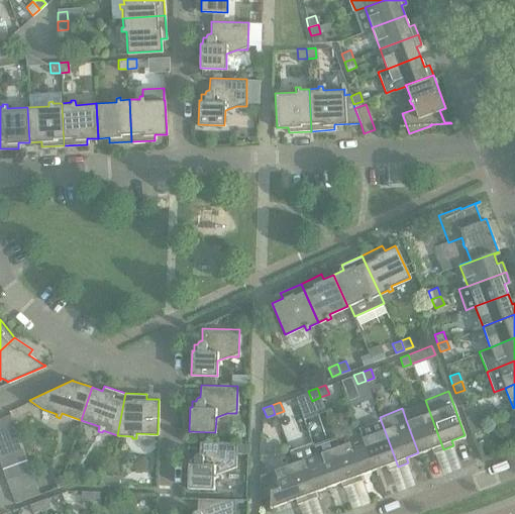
[(429,411),(406,420),(418,452),(431,447),(433,453),(443,449),(429,411)]
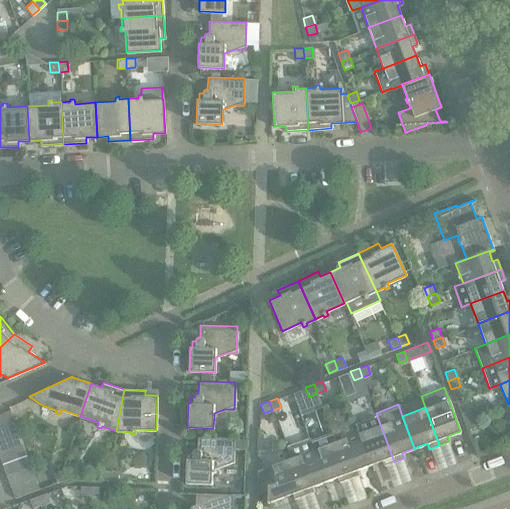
[(0,425),(13,421),(9,409),(0,412),(0,425)]
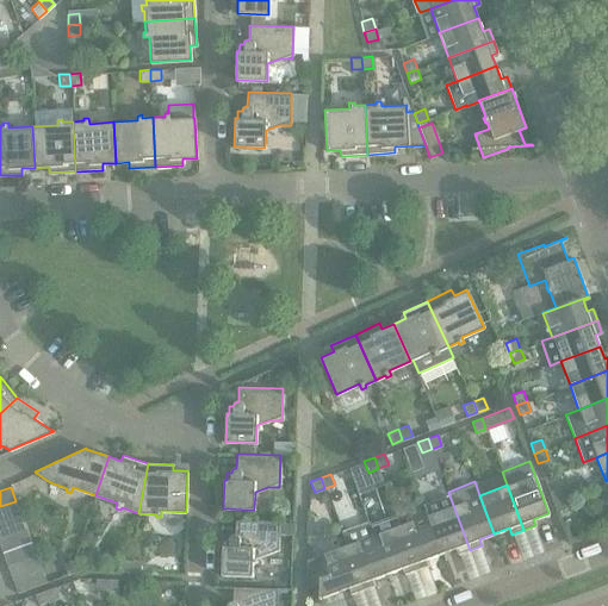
[(563,498),(559,487),(548,491),(552,501),(563,498)]
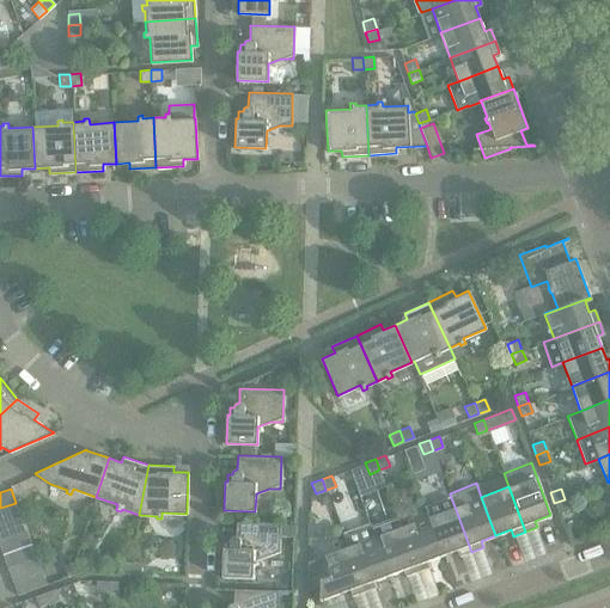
[(471,552),(455,507),(450,495),(424,505),(427,516),(441,556),(457,550),(459,556),(471,552)]
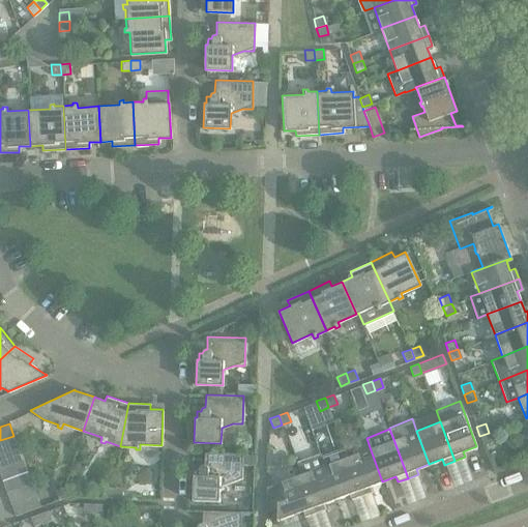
[(479,436),(482,444),(492,441),(489,433),(479,436)]
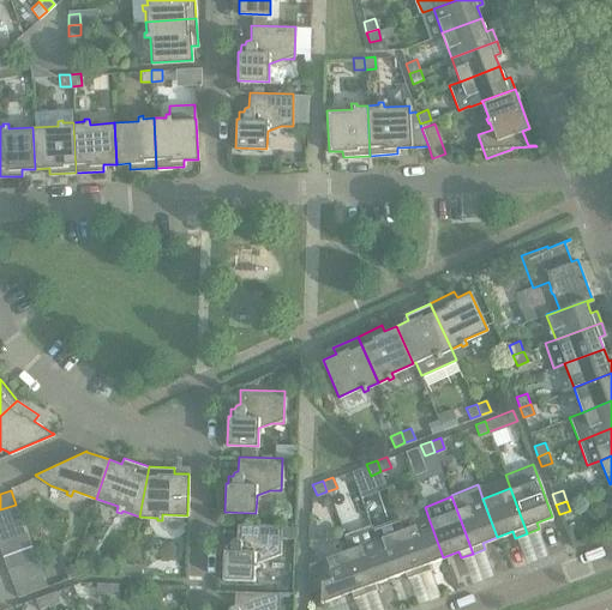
[(0,525),(22,518),(16,505),(0,509),(0,525)]
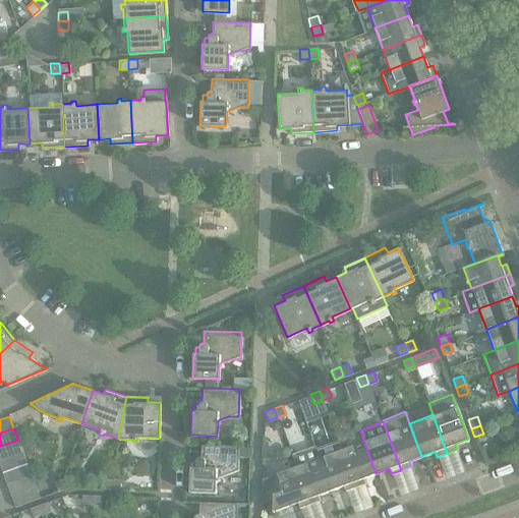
[(345,491),(355,486),(341,449),(337,439),(314,448),(330,491),(343,485),(345,491)]
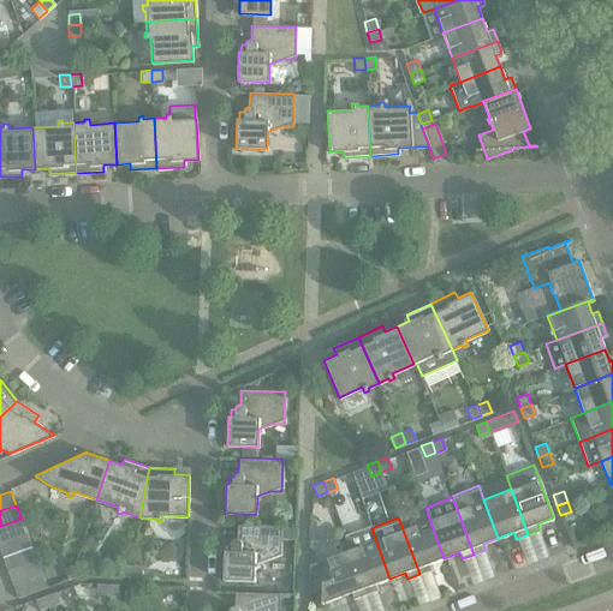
[(0,540),(27,532),(22,519),(0,526),(0,540)]
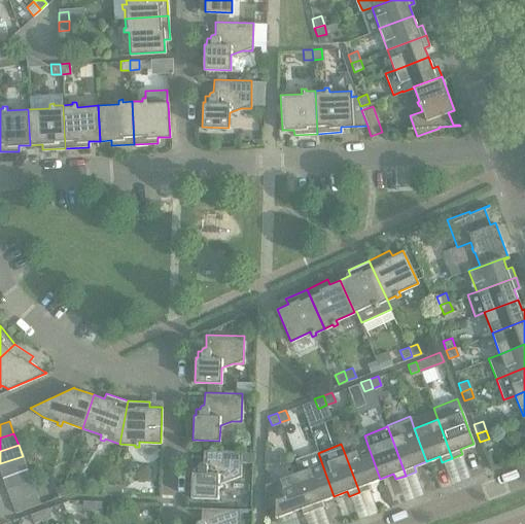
[(368,445),(345,454),(359,492),(370,489),(368,484),(380,479),(368,445)]
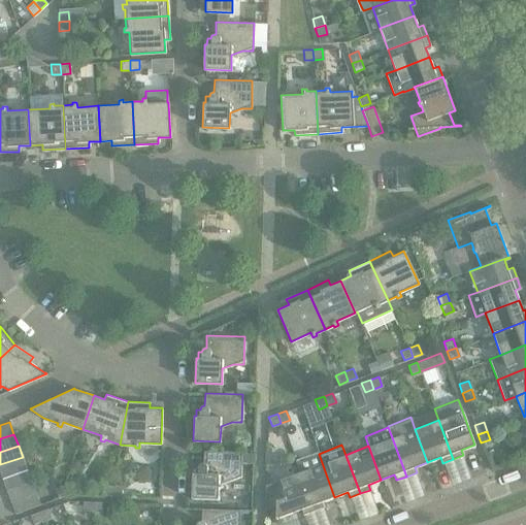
[(199,464),(198,467),(194,467),(194,473),(192,473),(191,498),(218,499),(219,484),(230,480),(240,480),(241,452),(203,451),(203,463),(199,464)]
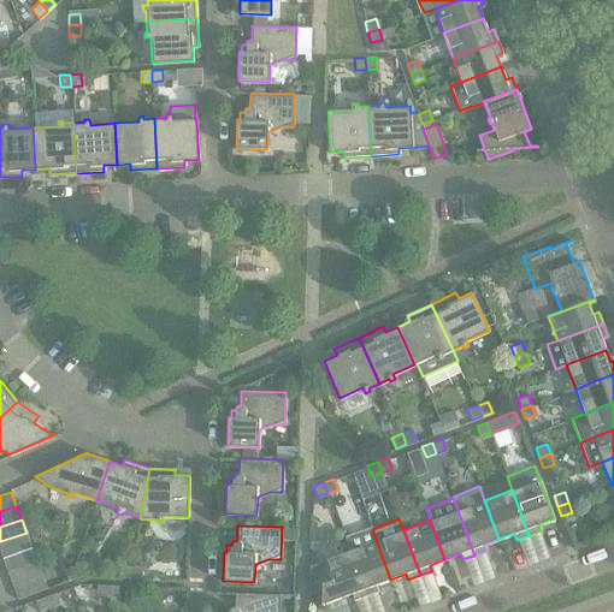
[(344,536),(349,550),(366,595),(378,590),(376,584),(390,580),(372,529),(371,527),(344,536)]
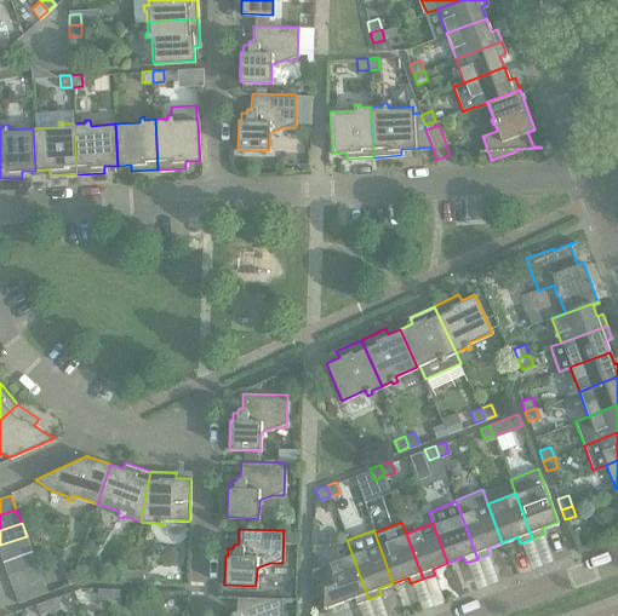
[(0,557),(1,560),(32,550),(27,536),(0,545),(0,557)]
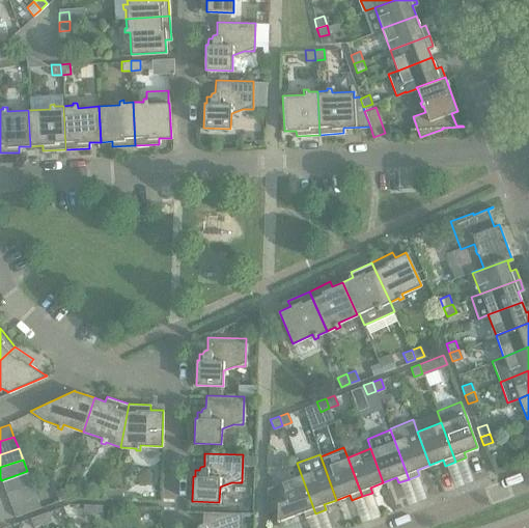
[(1,480),(6,493),(31,483),(27,471),(1,480)]
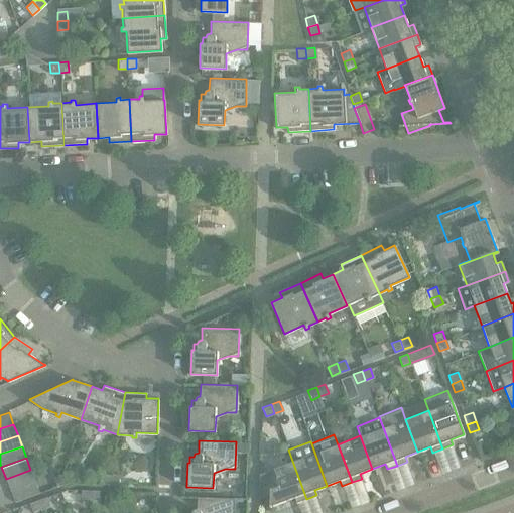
[(296,503),(306,499),(292,461),(259,473),(258,498),(269,494),(269,507),(271,507),(271,506),(294,498),(296,503)]
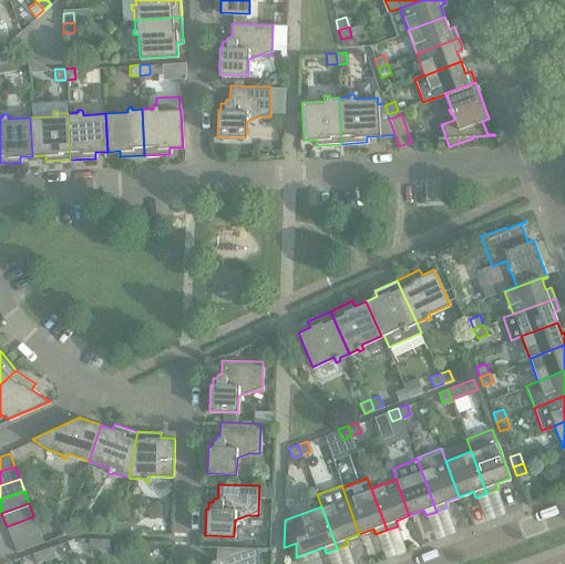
[(7,526),(11,539),(38,529),(33,516),(7,526)]
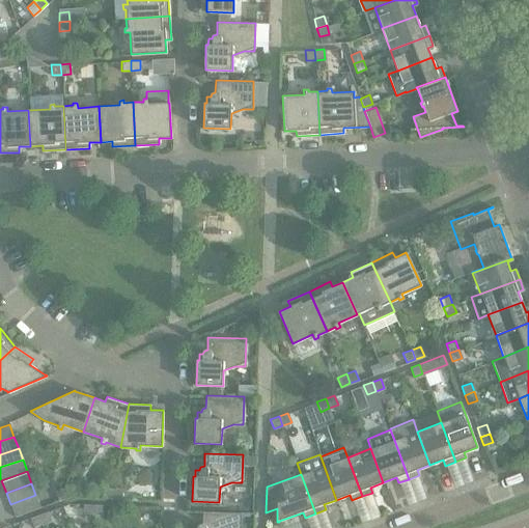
[(54,491),(58,500),(67,497),(63,488),(54,491)]
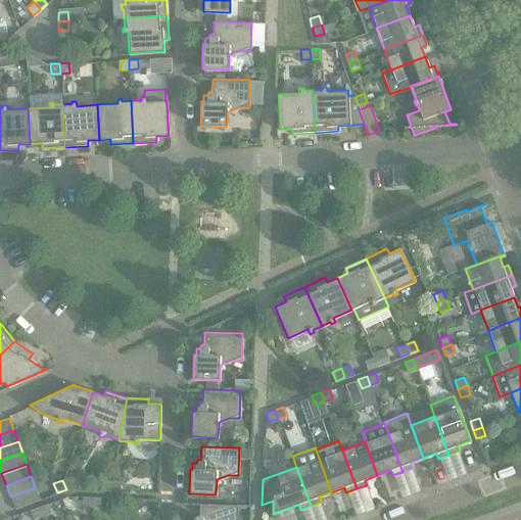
[(111,480),(102,480),(101,490),(110,490),(111,480)]
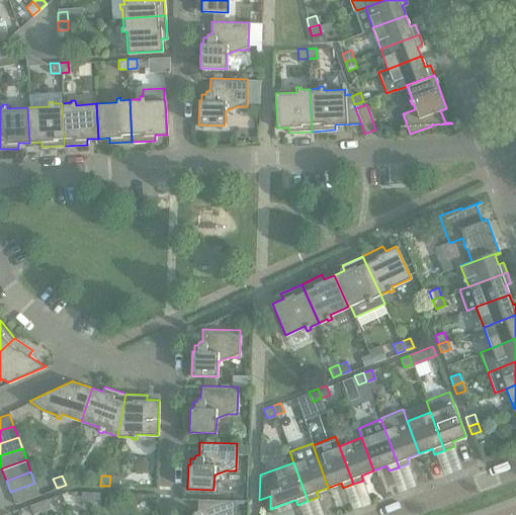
[(119,477),(110,476),(109,486),(118,487),(119,477)]
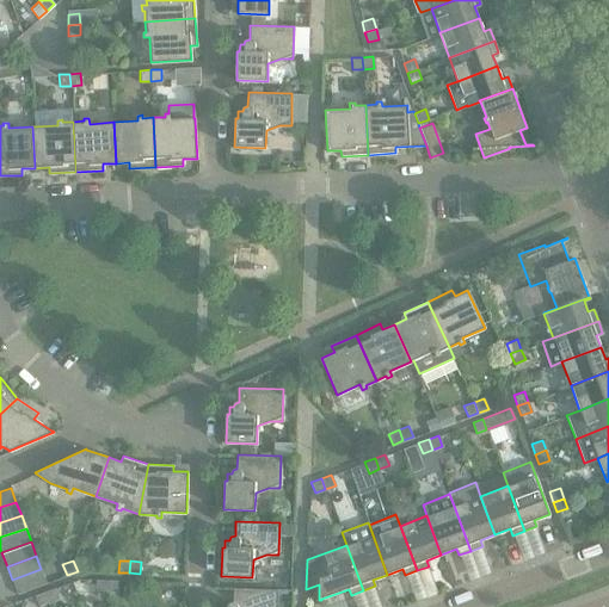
[(45,582),(41,569),(12,580),(17,593),(45,582)]
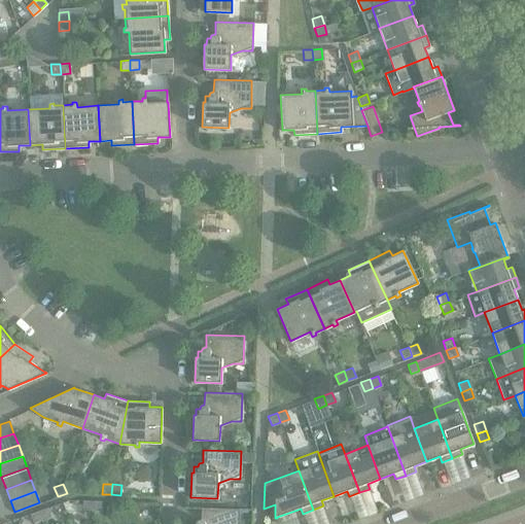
[(92,500),(82,499),(82,510),(92,510),(92,500)]
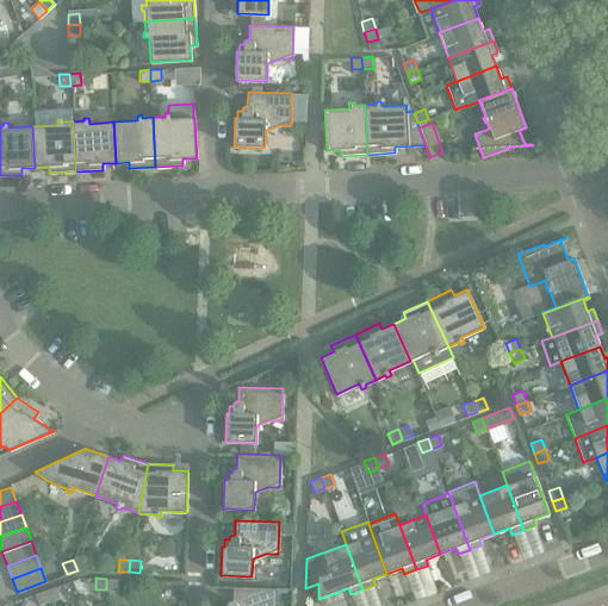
[(117,579),(106,579),(106,589),(117,591),(117,579)]
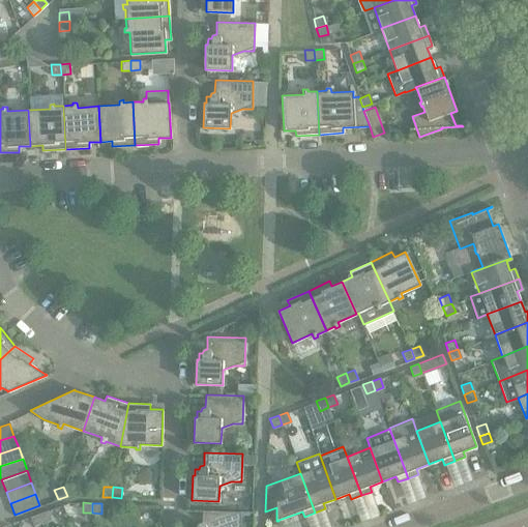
[(41,522),(51,519),(47,509),(38,513),(41,522)]
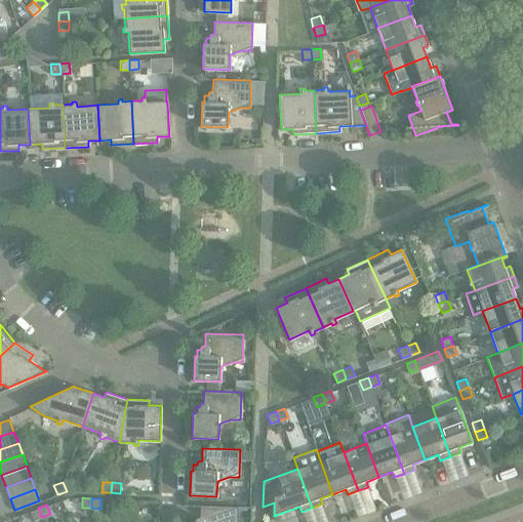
[(237,521),(238,507),(200,506),(200,518),(196,519),(195,521),(194,521),(192,521),(191,521),(237,521)]
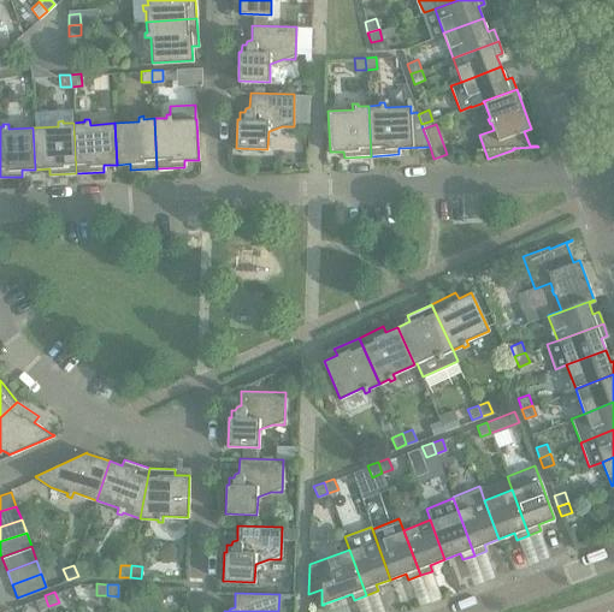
[(39,611),(48,606),(45,595),(34,599),(39,611)]
